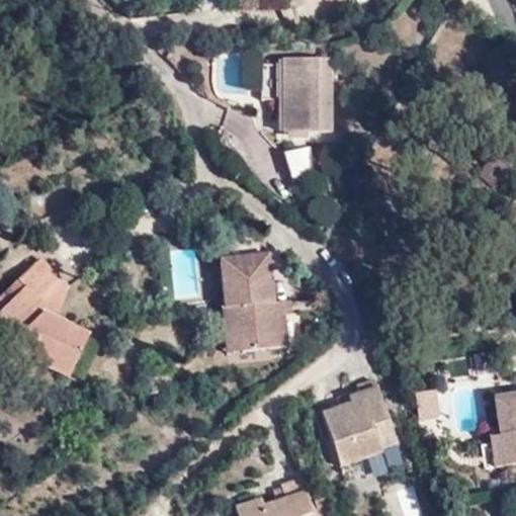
[(271,94),(271,58),(257,58),(257,94),(271,94)]
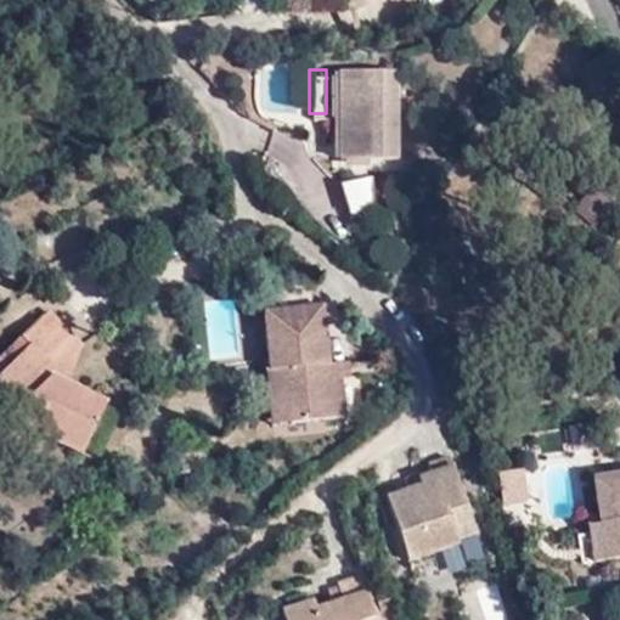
[(399,162),(401,74),(344,73),(342,161),(399,162)]
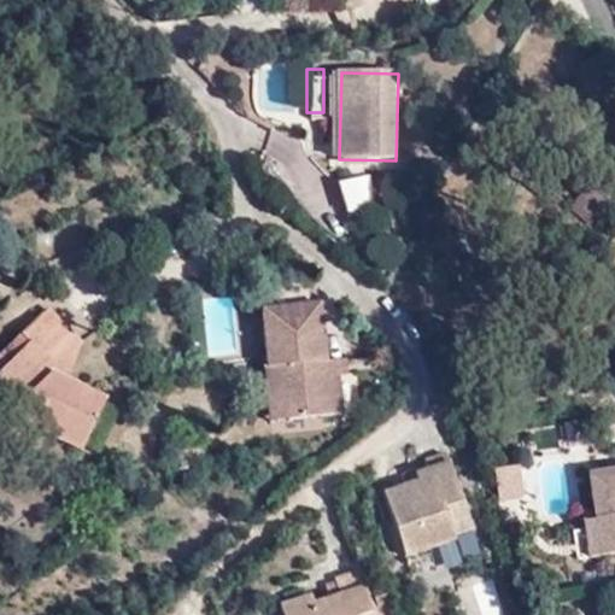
[(579,222),(613,188),(599,174),(563,206),(579,222)]
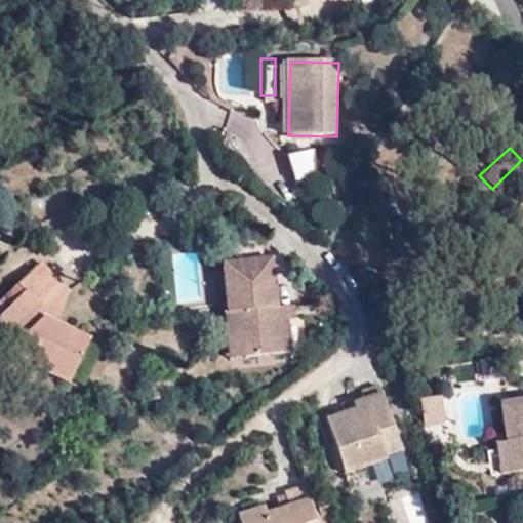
[(321,180),(313,149),(290,154),(297,186),(321,180)]
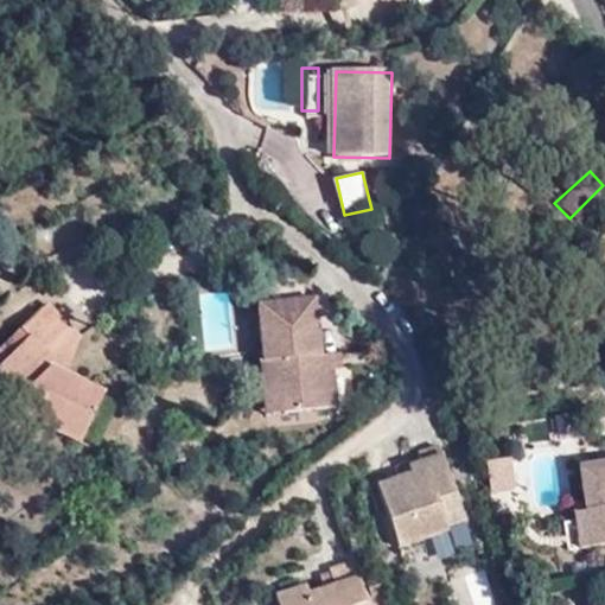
[(318,287),(253,293),(259,355),(324,348),(318,287)]
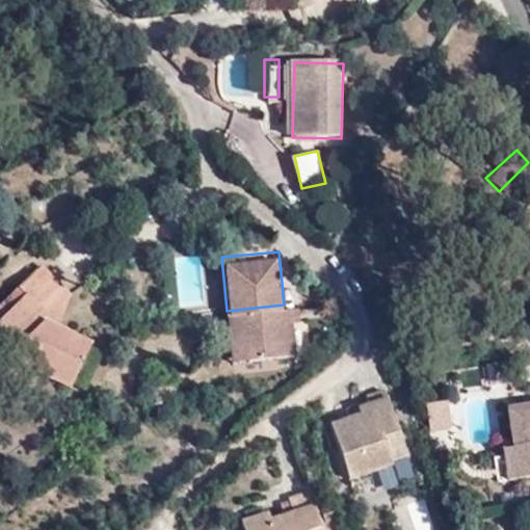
[(0,368),(12,359),(0,341),(0,318),(28,295),(54,326),(72,294),(43,264),(0,300),(0,368)]
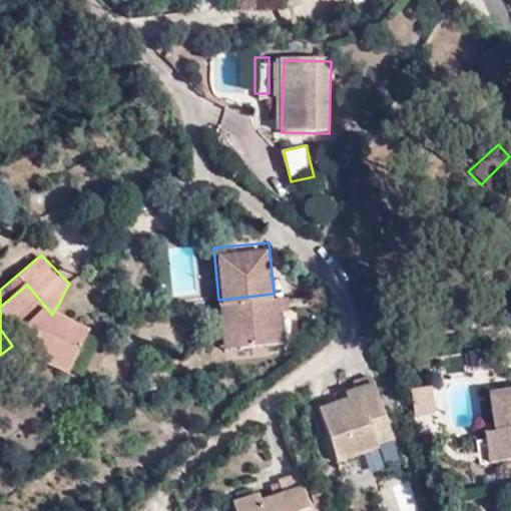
[(0,329),(12,346),(65,372),(88,332),(52,315),(27,285),(0,307),(0,329)]
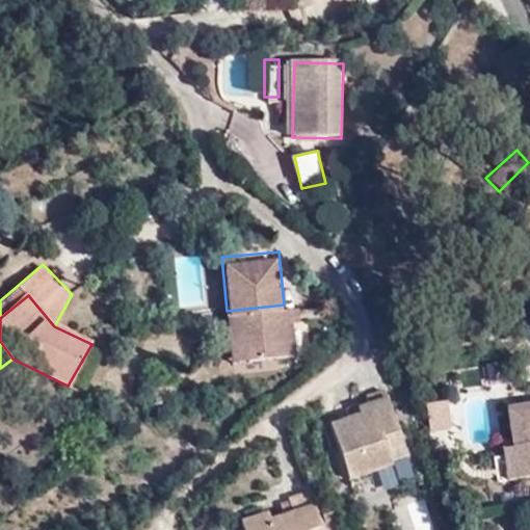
[(284,305),(227,311),(223,311),(229,362),(300,353),(295,303),(284,305)]
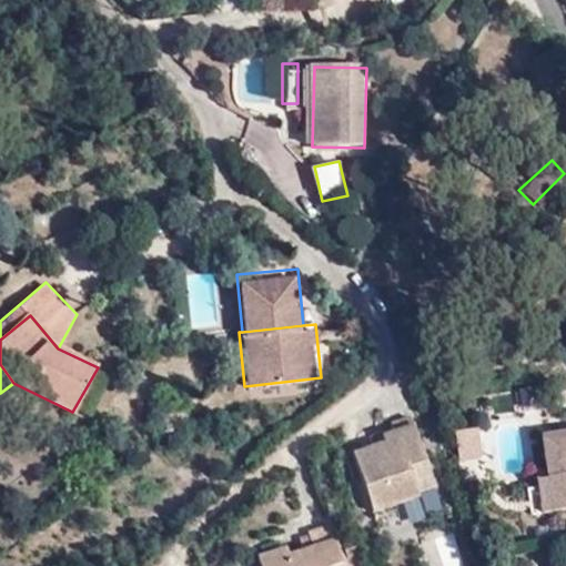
[(411,477),(430,473),(412,415),(394,420),(396,437),(354,451),(375,517),(406,508),(402,502),(417,497),(415,491),(411,477)]
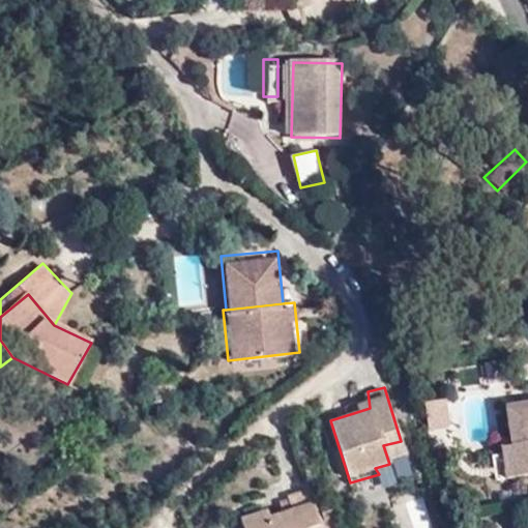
[(444,398),(424,400),(428,428),(447,426),(444,398)]
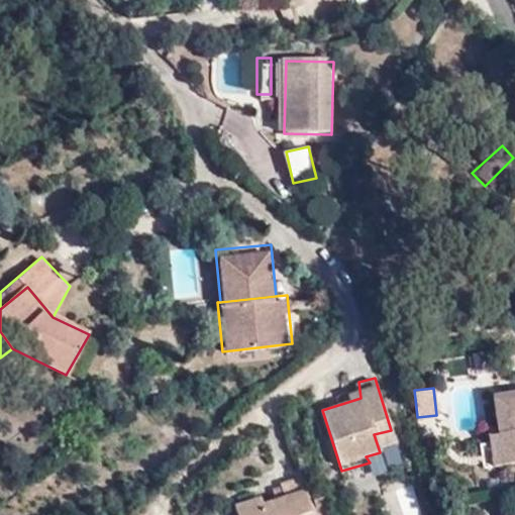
[(514,458),(514,390),(494,393),(499,430),(489,431),(493,461),(514,458)]
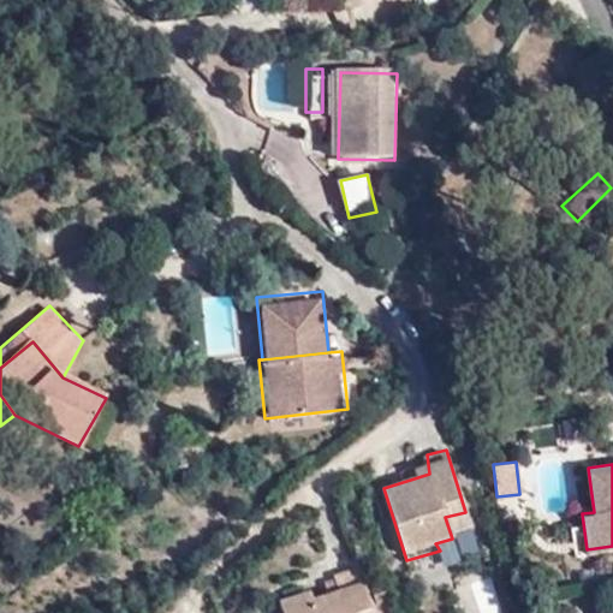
[(470,527),(465,512),(445,517),(450,531),(470,527)]
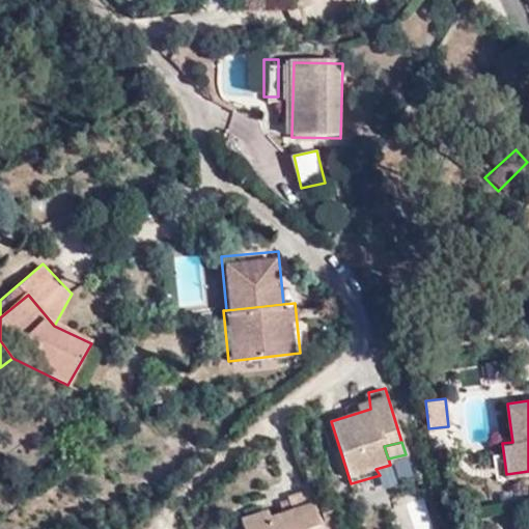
[(240,517),(243,528),(303,528),(317,525),(309,491),(288,496),(290,508),(270,514),(268,509),(240,517)]
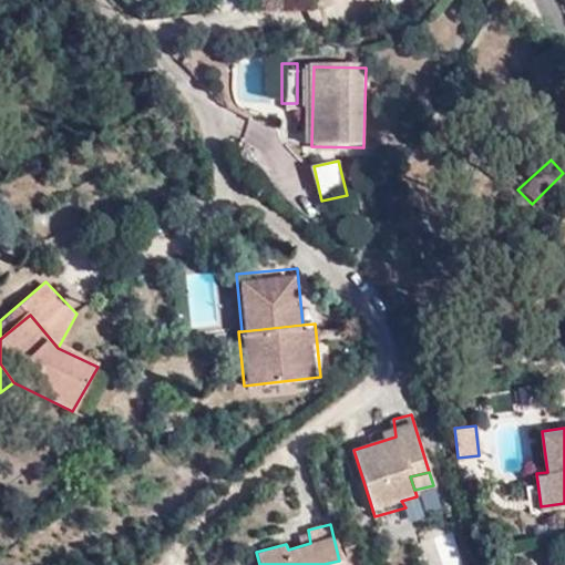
All buildings are outlined.
